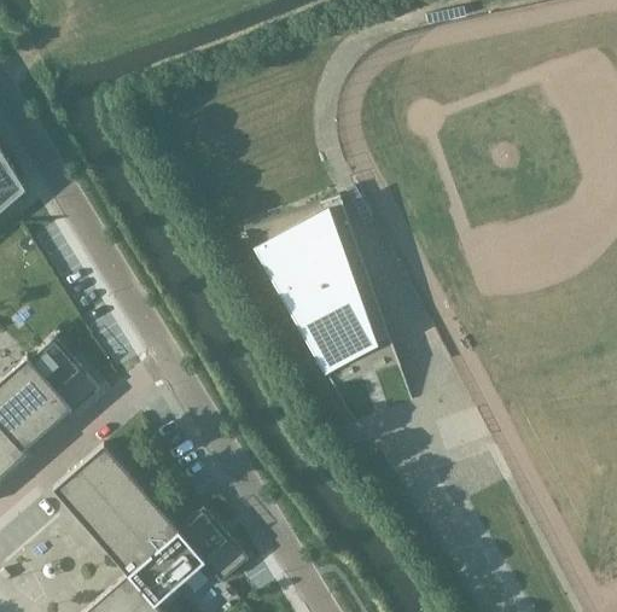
[(0,152),(0,213),(24,192),(0,152)]
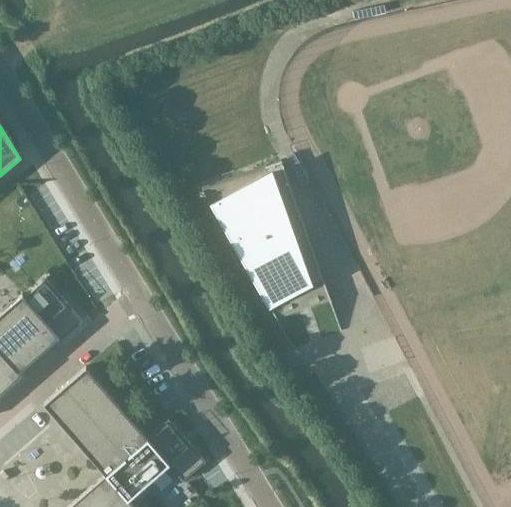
[(281,165),(202,193),(276,324),(331,304),(281,165)]
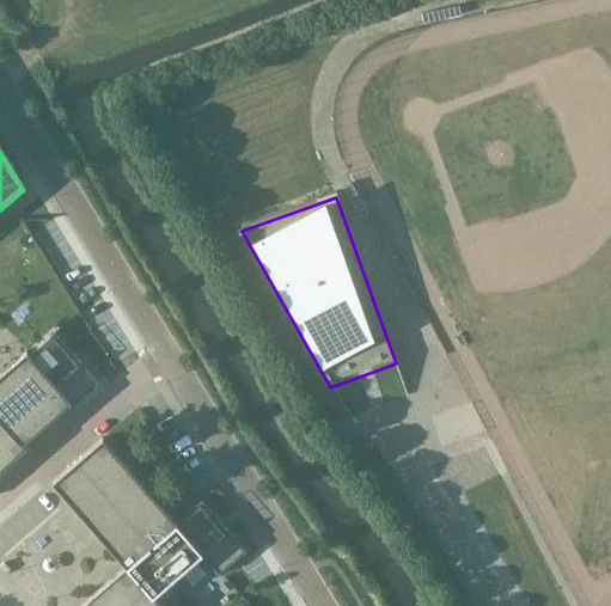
[(48,215),(37,221),(52,245),(62,239),(48,215)]
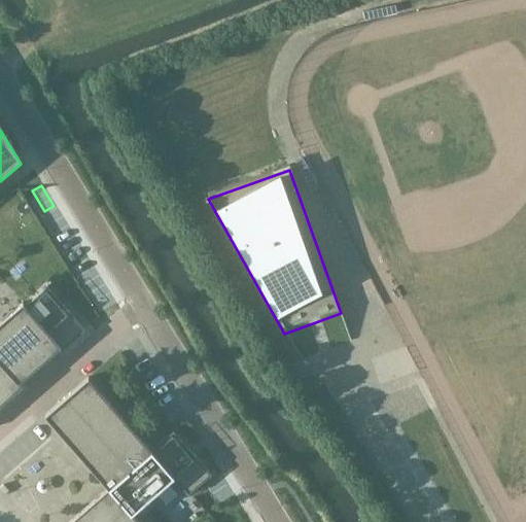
[(60,231),(70,253),(80,249),(70,225),(60,231)]
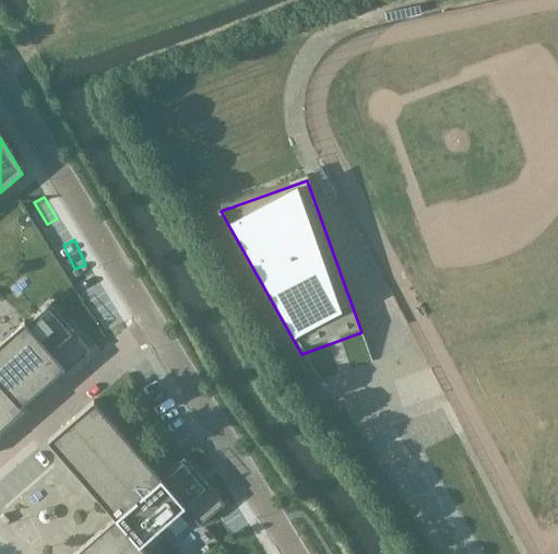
[(63,373),(66,376),(90,354),(68,329),(50,309),(27,329),(24,326),(0,346),(0,433),(23,413),(21,410),(63,373)]
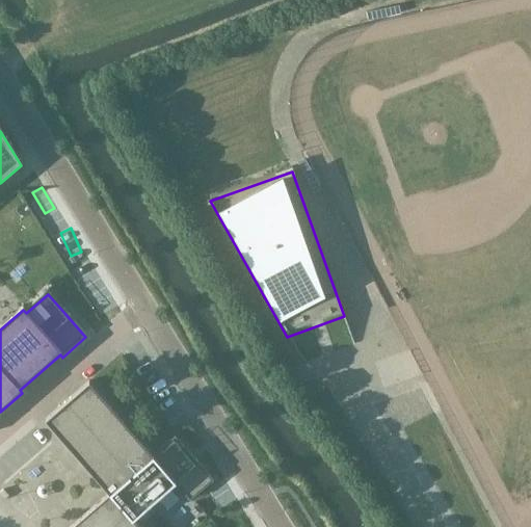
[(197,465),(192,458),(176,440),(157,456),(154,459),(89,386),(46,423),(110,497),(75,526),(138,526),(134,522),(175,485),(190,503),(213,483),(197,465)]
